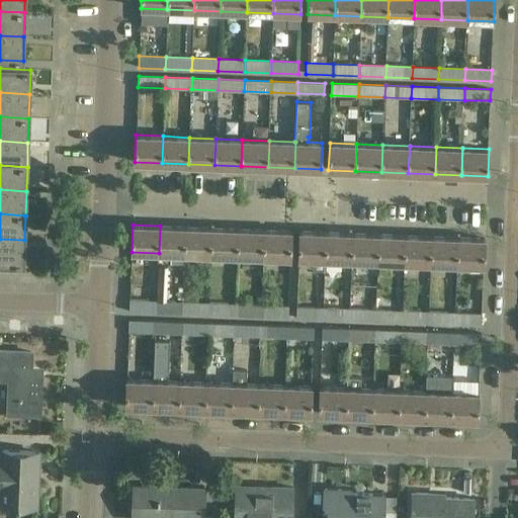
[(186,227),(160,226),(159,253),(168,253),(168,261),(181,261),(181,254),(185,254),(186,227)]
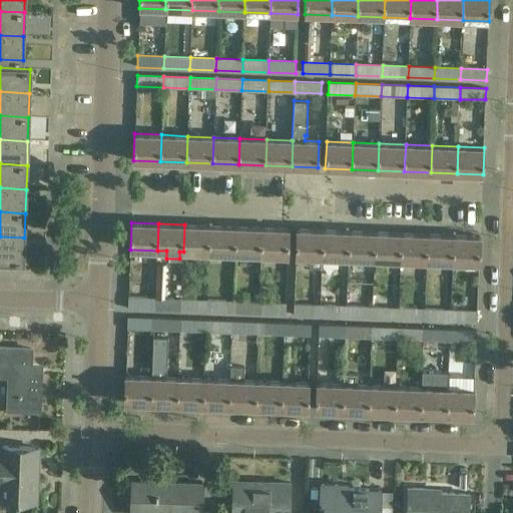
[(210,225),(184,224),(183,251),(209,252),(210,225)]
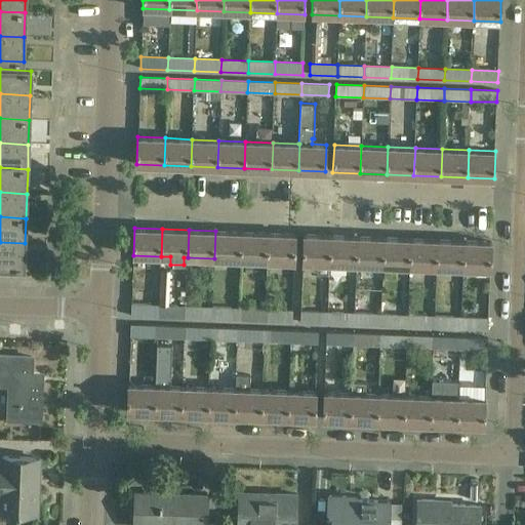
[(242,232),(215,231),(214,258),(241,259),(242,232)]
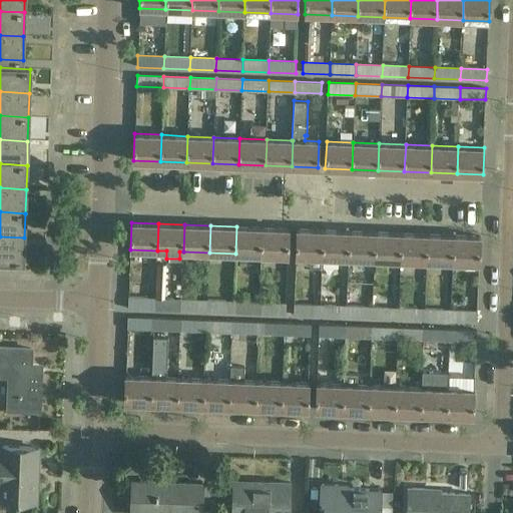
[(264,227),(236,226),(235,253),(262,254),(264,227)]
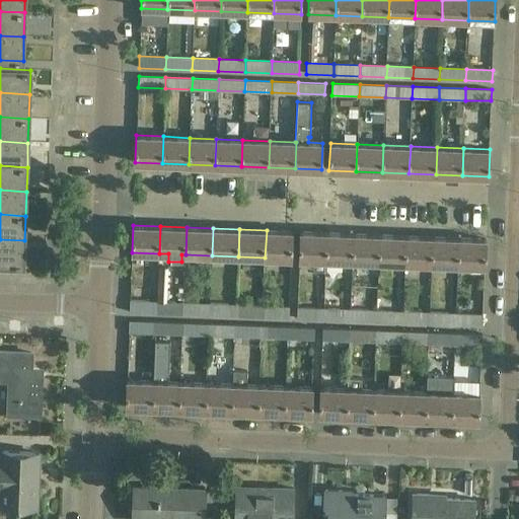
[(292,231),(267,230),(265,257),(291,258),(292,231)]
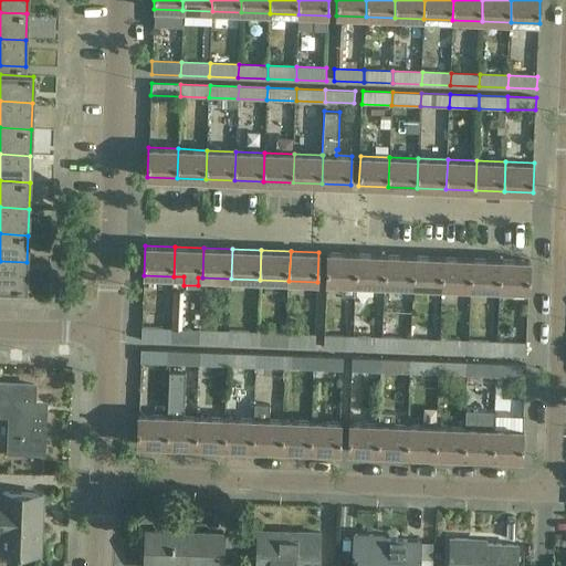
[(326,282),(343,283),(342,295),(355,295),(355,283),(356,283),(357,254),(327,253),(326,282)]
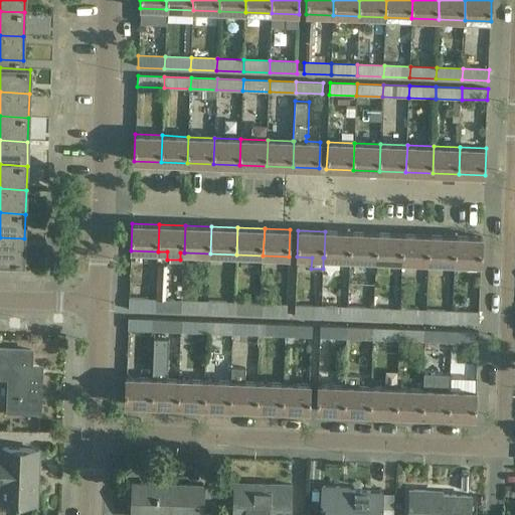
[(351,232),(325,231),(324,258),(350,259),(351,232)]
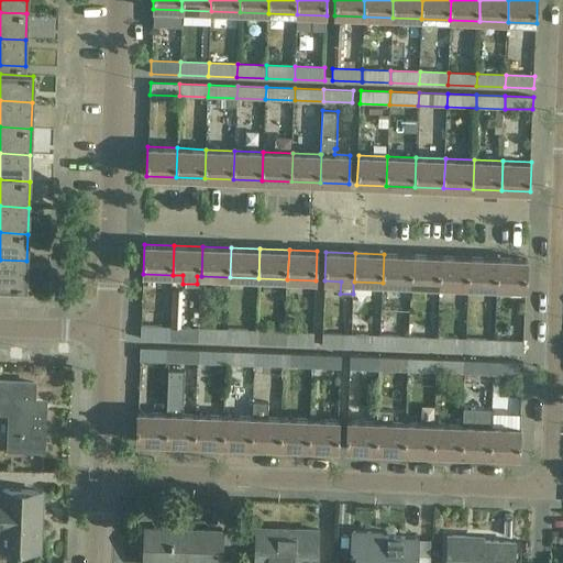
[(412,255),(384,254),(383,283),(411,284),(412,255)]
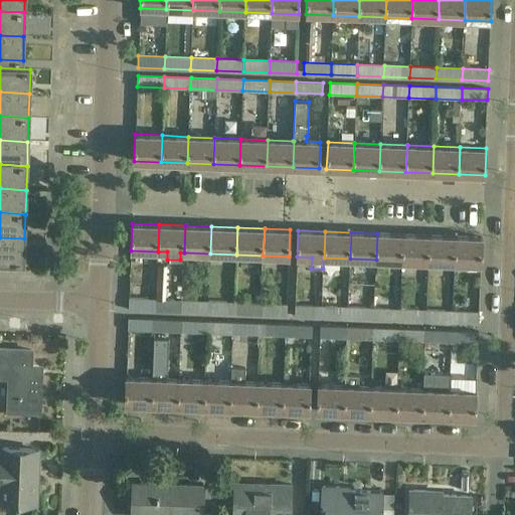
[(403,234),(377,233),(376,260),(402,261),(403,234)]
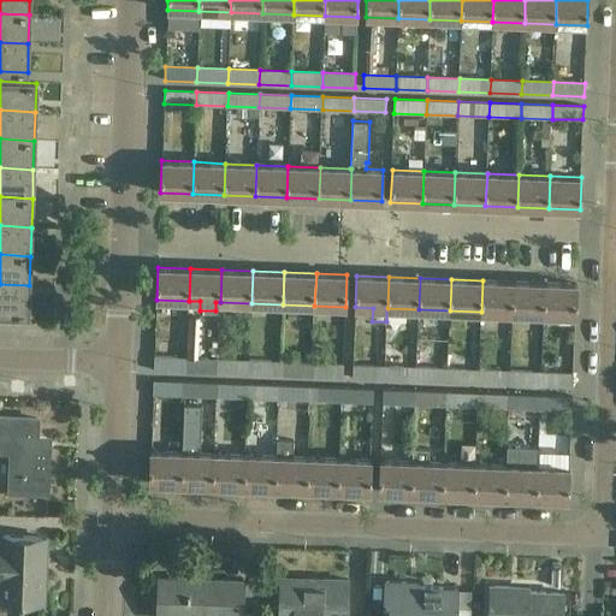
[(514,282),(483,280),(481,312),(513,314),(514,282)]
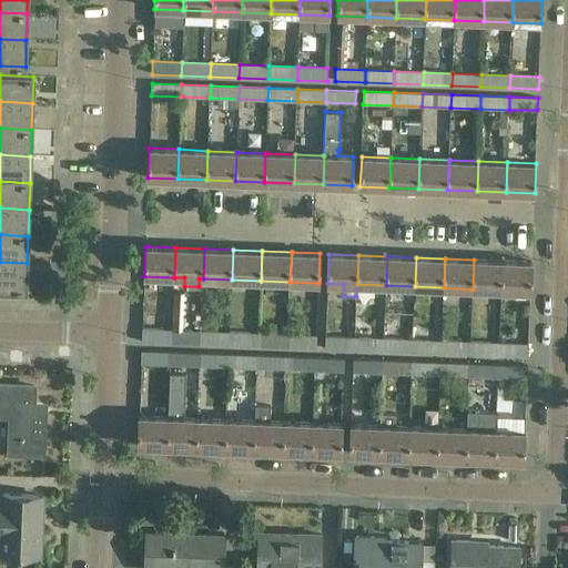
[(503,261),(474,260),(473,290),(501,291),(503,261)]
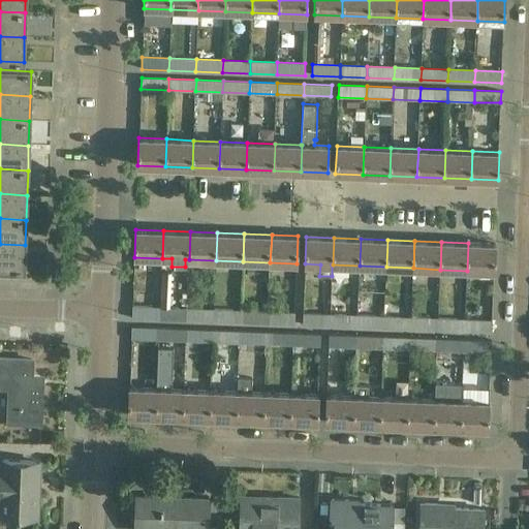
[(495,244),(468,243),(467,271),(494,272),(495,244)]
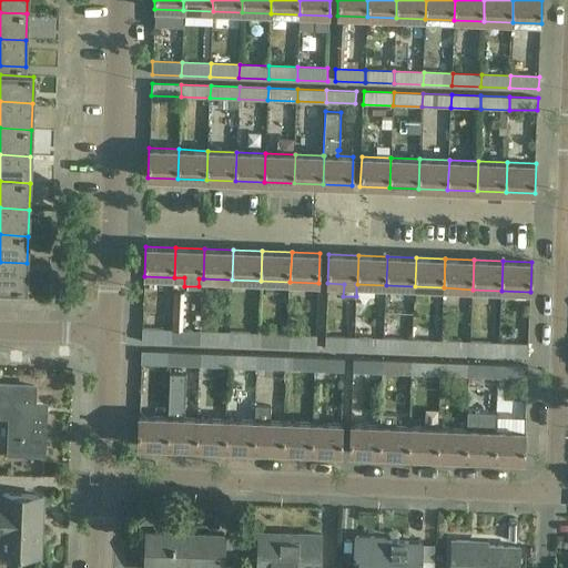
[(27,263),(0,262),(0,287),(26,290),(27,263)]
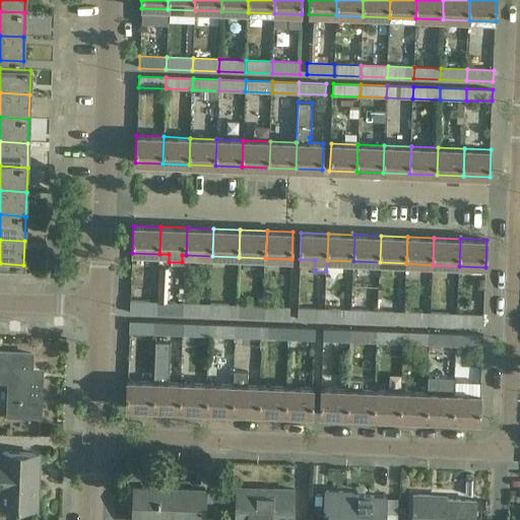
[(158,267),(157,303),(157,314),(183,315),(184,304),(182,303),(183,276),(177,276),(177,294),(179,294),(179,303),(175,303),(175,297),(168,297),(169,267),(158,267)]
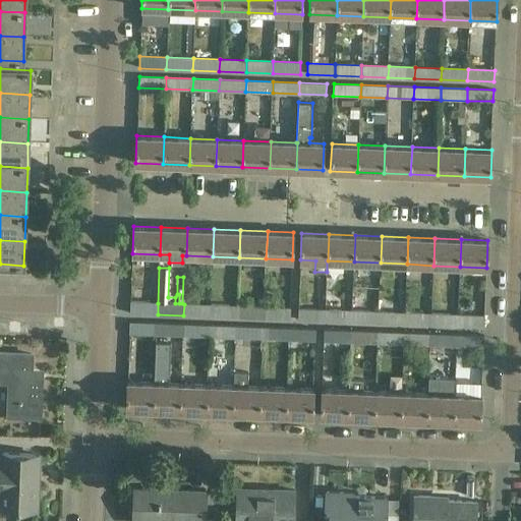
[(184,296),(184,304),(183,315),(211,316),(211,305),(200,304),(200,297),(184,296)]
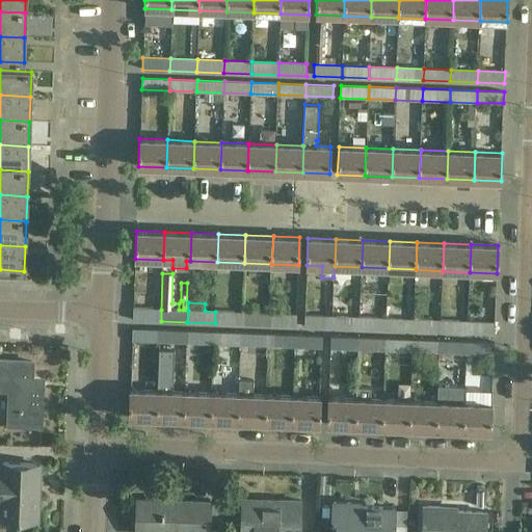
[(161,310),(133,308),(133,320),(161,321),(161,310)]
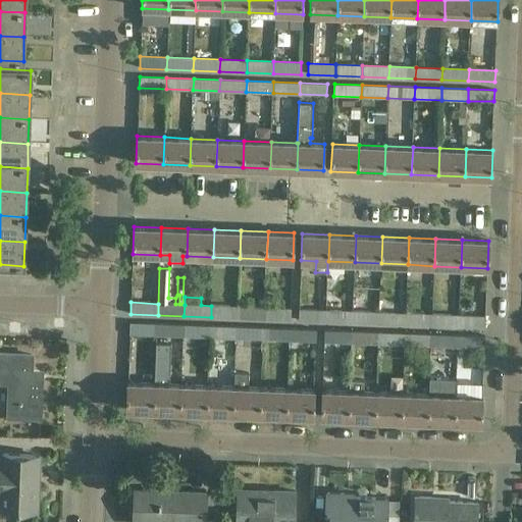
[(238,307),(211,306),(211,317),(238,318),(238,307)]
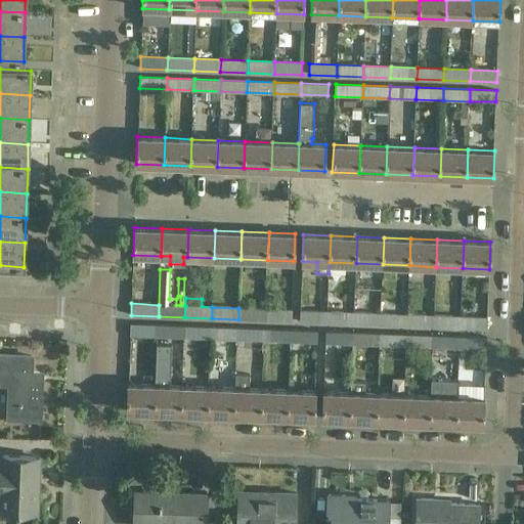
[(266,309),(238,308),(238,319),(265,320),(266,309)]
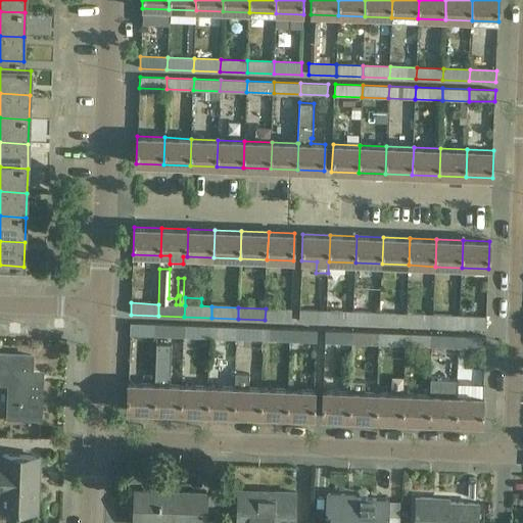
[(291,310),(266,308),(265,320),(291,321),(291,310)]
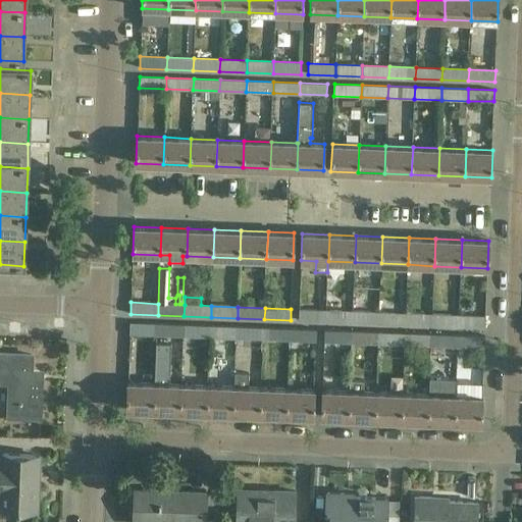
[(326,310),(299,309),(298,321),(325,322),(326,310)]
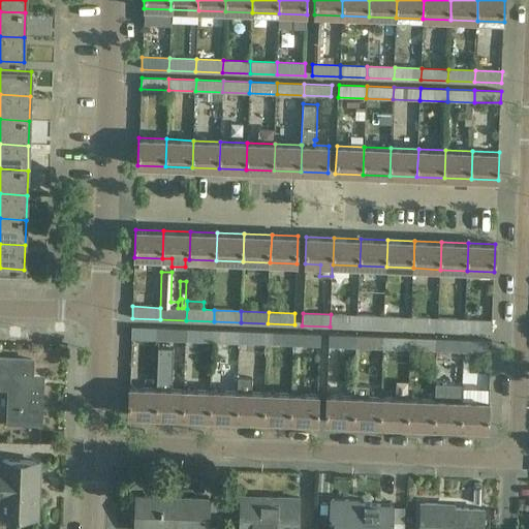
[(358,315),(331,314),(330,327),(358,328),(358,315)]
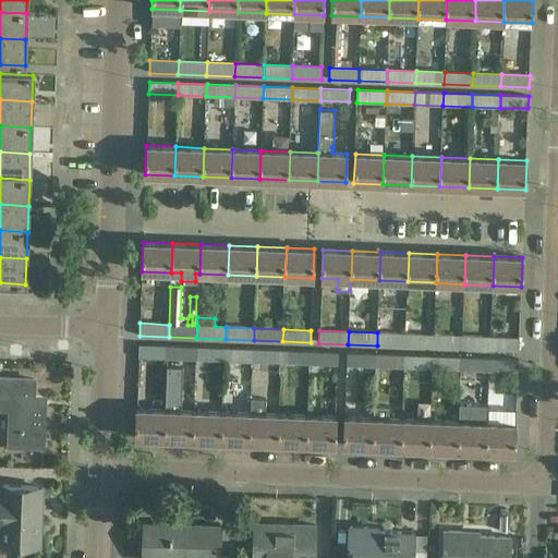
[(405,334),(377,332),(377,346),(405,347),(405,334)]
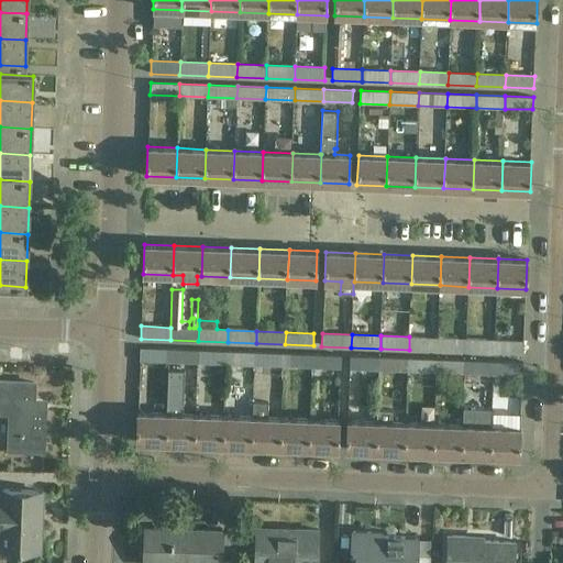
[(438,338),(409,337),(409,350),(438,351),(438,338)]
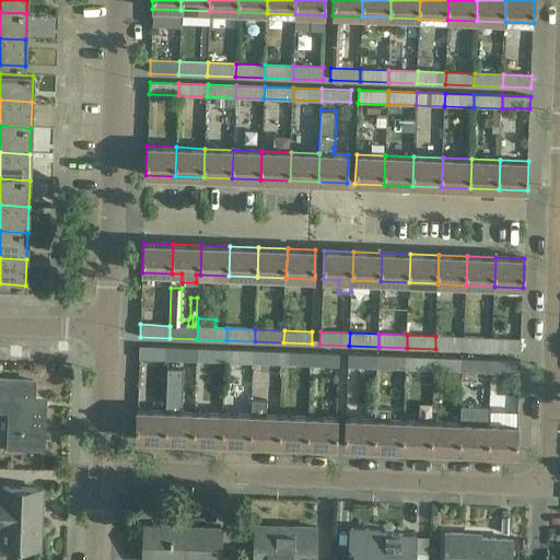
[(464,337),(435,336),(435,349),(464,350),(464,337)]
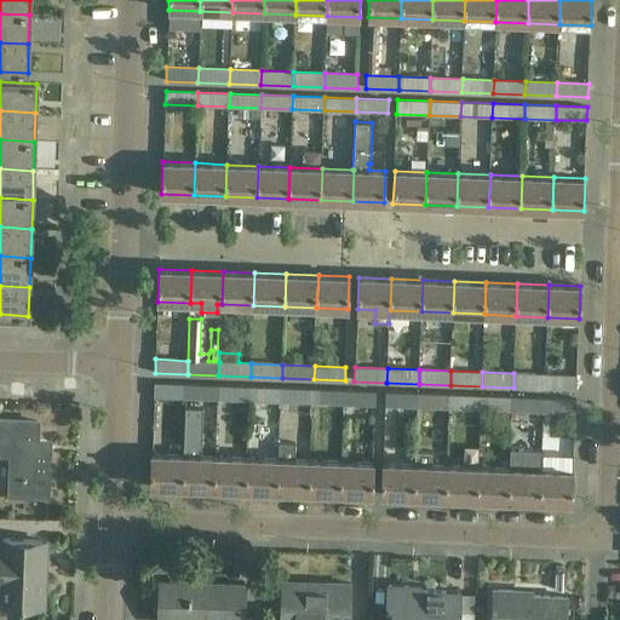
[(545,374),(514,373),(514,388),(545,389),(545,374)]
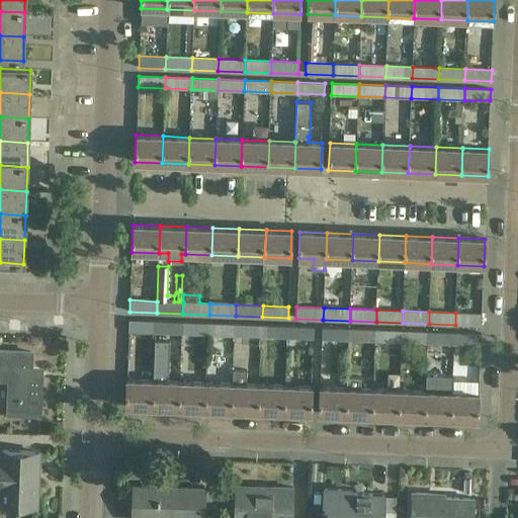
[(482,314),(455,313),(455,325),(482,326),(482,314)]
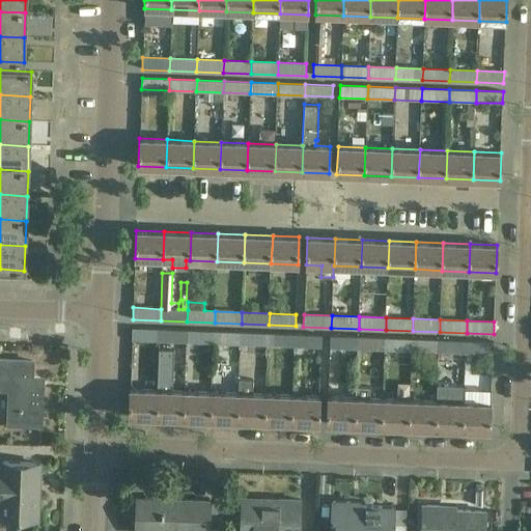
[(160,329),(132,328),(132,340),(159,341),(160,329)]
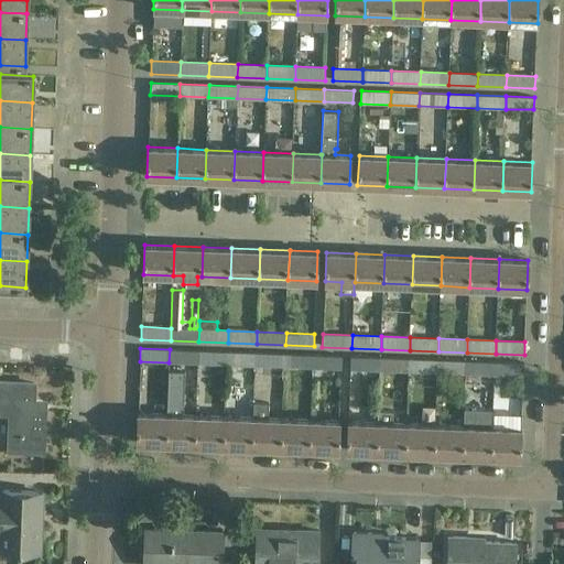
[(198,350),(170,349),(169,362),(198,364),(198,350)]
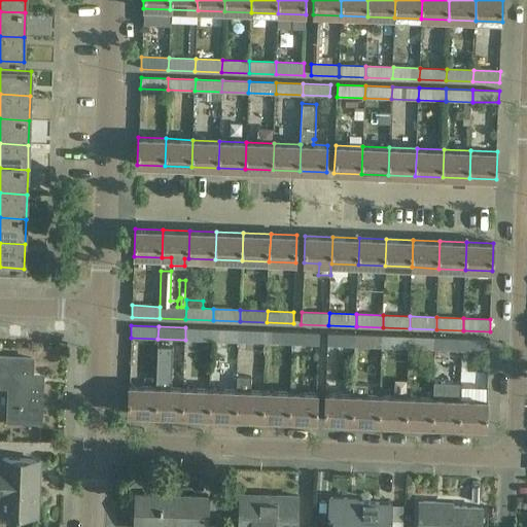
[(212,328),(185,327),(185,340),(212,341),(212,328)]
